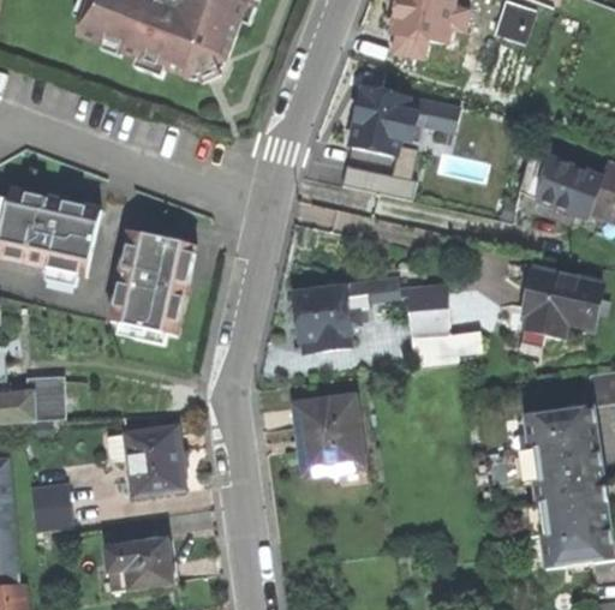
[(187,66),(197,70),(199,75),(202,81),(222,73),(220,67),(218,64),(222,52),(230,54),(244,21),(249,4),(257,6),(260,0),(180,0),(179,3),(173,0),(91,0),(79,34),(105,43),(106,39),(125,47),(123,51),(139,58),(137,66),(163,77),(167,67),(184,73),(187,66)]
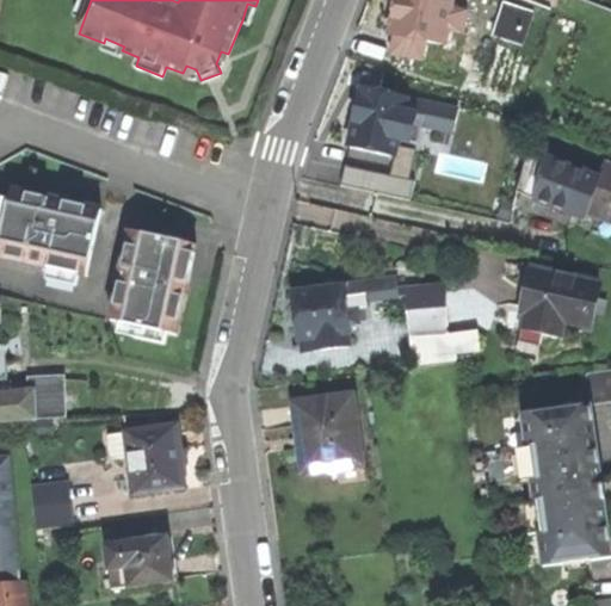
[(392,0),(388,30),(409,33),(408,42),(419,43),(420,36),(439,38),(442,25),(458,28),(461,7),(445,5),(445,0),(392,0)]
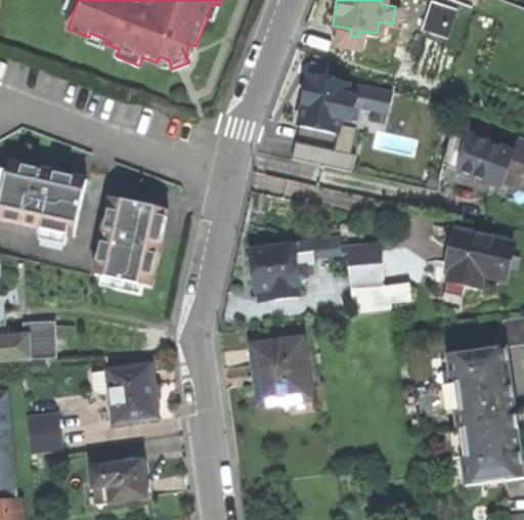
[(456,6),(438,0),(431,0),(423,28),(446,35),(456,6)]
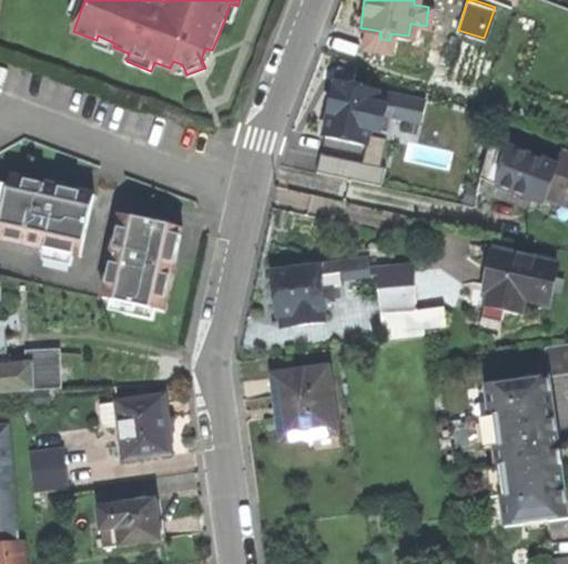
[(232,21),(237,6),(230,3),(225,19),(232,21)]
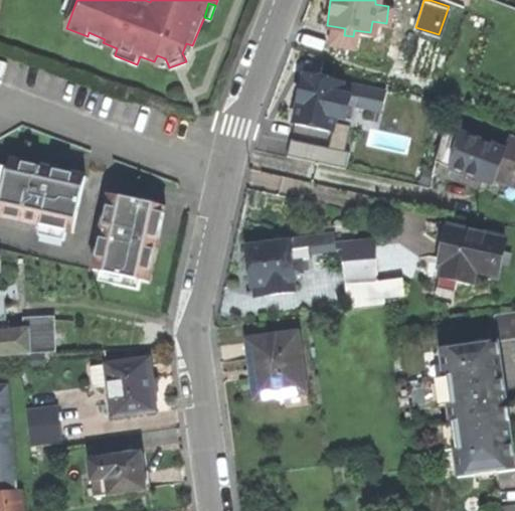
[(102,46),(103,42),(105,39),(89,32),(88,36),(86,39),(102,46)]
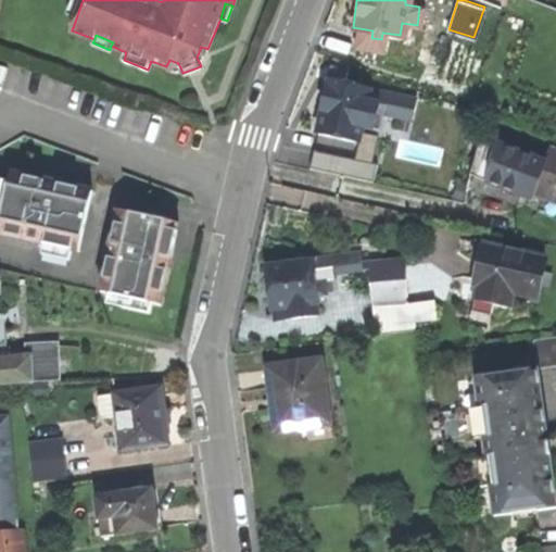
[(205,54),(207,49),(201,47),(197,58),(199,61),(204,59),(205,54)]
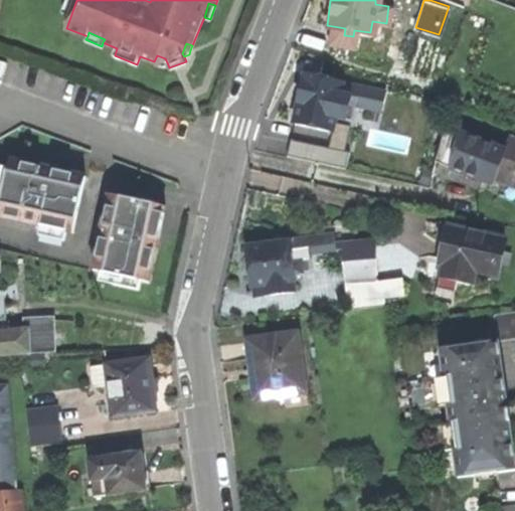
[(309,50),(304,70),(320,74),(324,57),(309,50)]
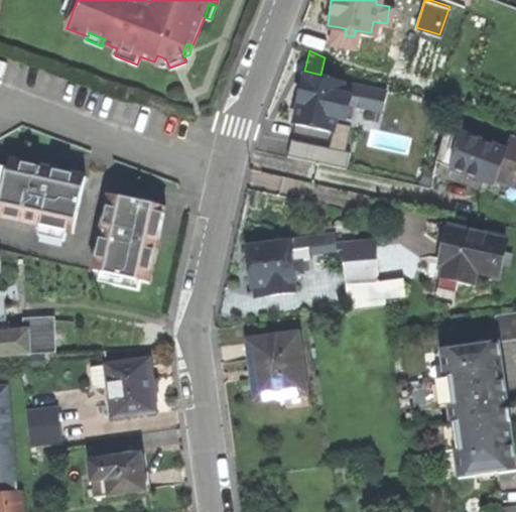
[(165,67),(167,62),(165,58),(157,55),(154,61),(165,67)]
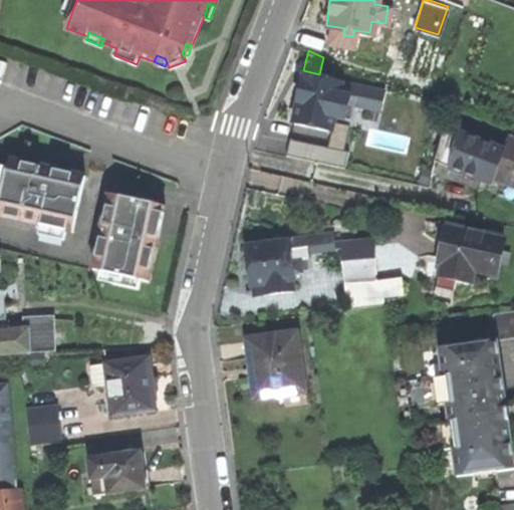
[(334,119),(338,99),(380,108),(386,89),(319,74),(303,70),(298,94),(297,99),(299,100),(294,119),(332,129),(334,119)]
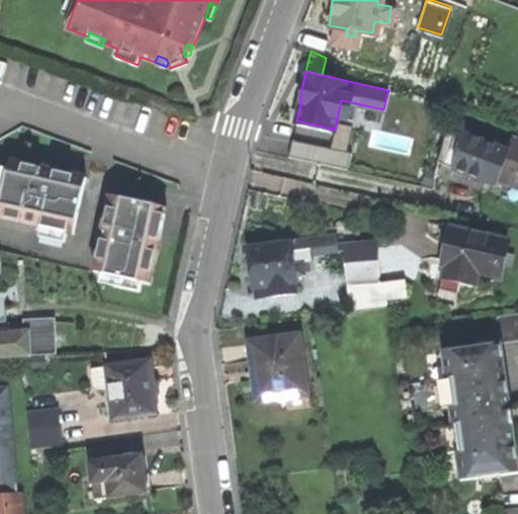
[(337,120),(335,130),(331,146),(347,150),(353,124),(337,120)]
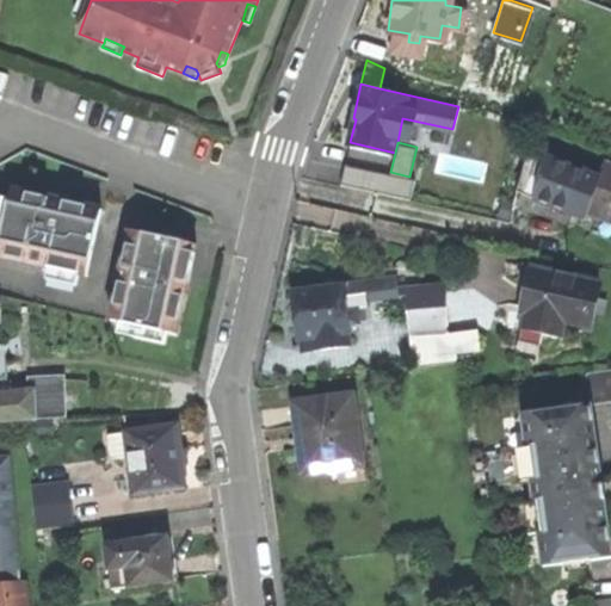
[(534,195),(545,154),(529,148),(517,189),(534,195)]
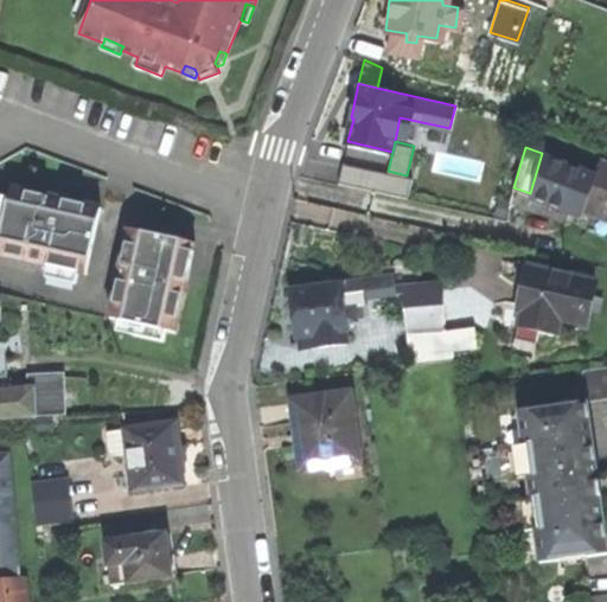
[(542,153),(530,193),(580,213),(582,206),(595,174),(542,153)]
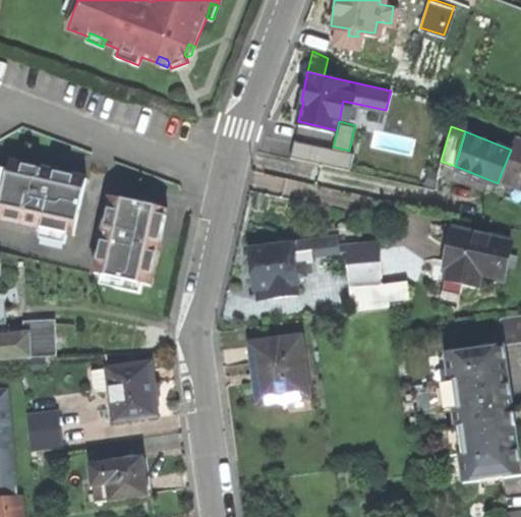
[(520,184),(520,137),(516,136),(511,150),(500,177),(520,184)]
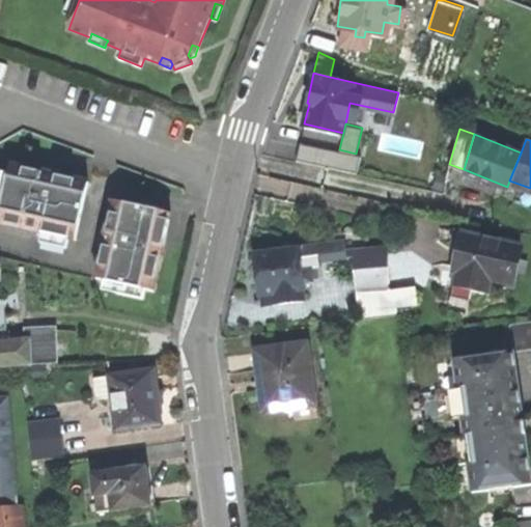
[(300,141),(297,158),(356,171),(360,155),(356,154),(339,149),(300,141)]
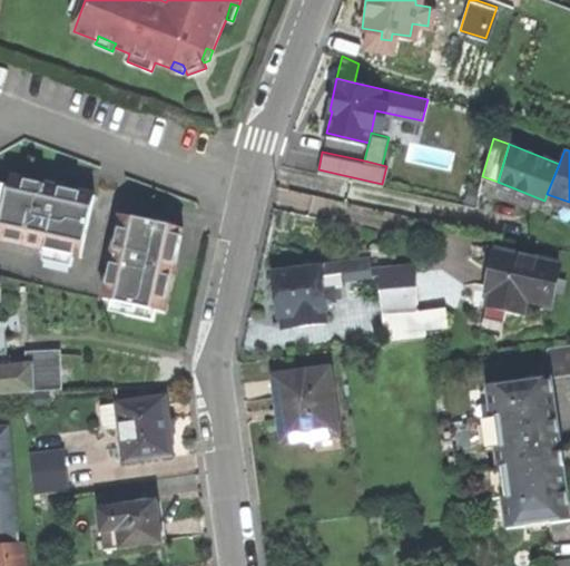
[(74,253),(81,255),(95,192),(62,185),(64,179),(46,176),(43,182),(12,175),(9,187),(1,226),(0,231),(0,237),(40,246),(46,247),(74,253)]
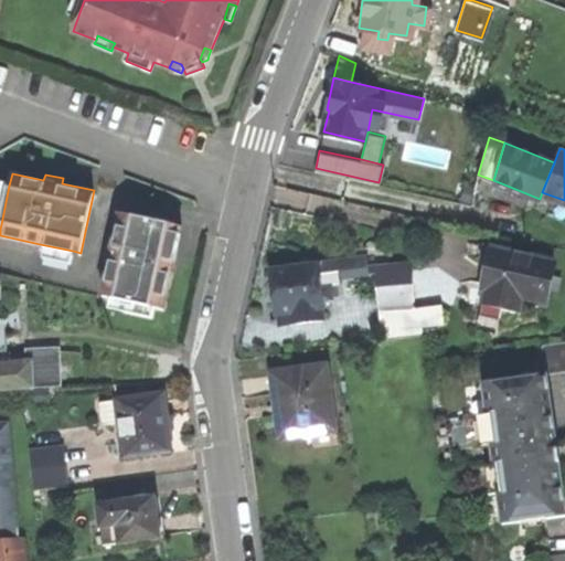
[(0,223),(1,224),(9,186),(0,183),(0,223)]
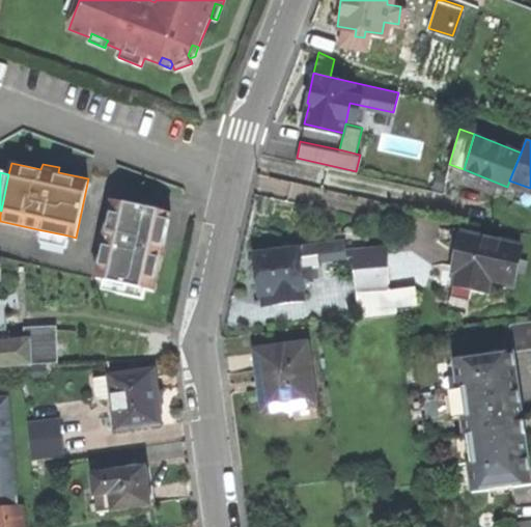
[(106,228),(101,227),(99,236),(96,244),(103,245),(96,276),(105,278),(144,286),(155,288),(171,210),(113,198),(106,228)]
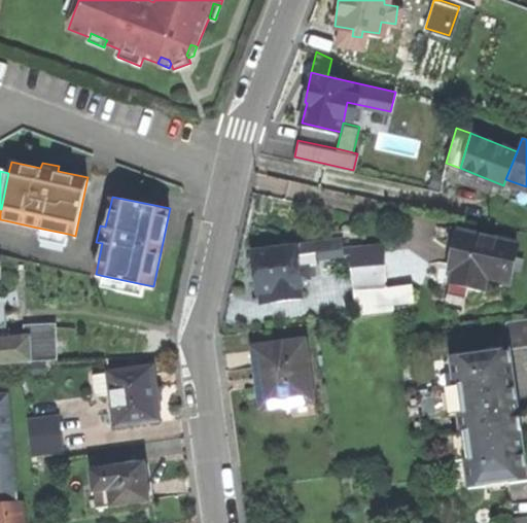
[(518,239),(460,228),(456,250),(452,267),(454,268),(452,276),(487,283),(489,276),(510,280),(518,239)]
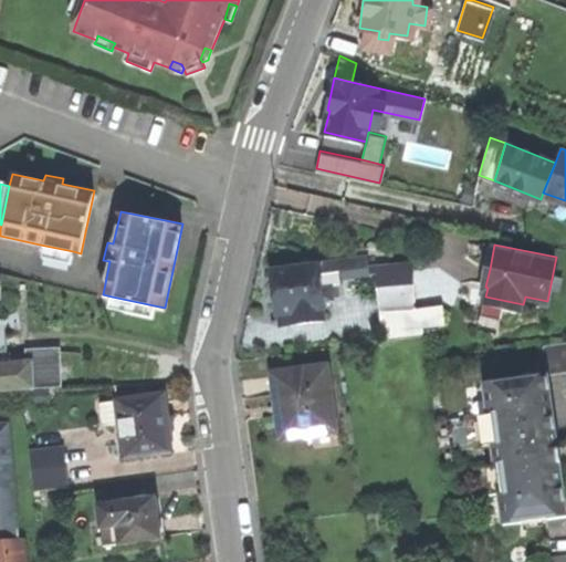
[(71,261),(73,251),(45,246),(44,256),(71,261)]
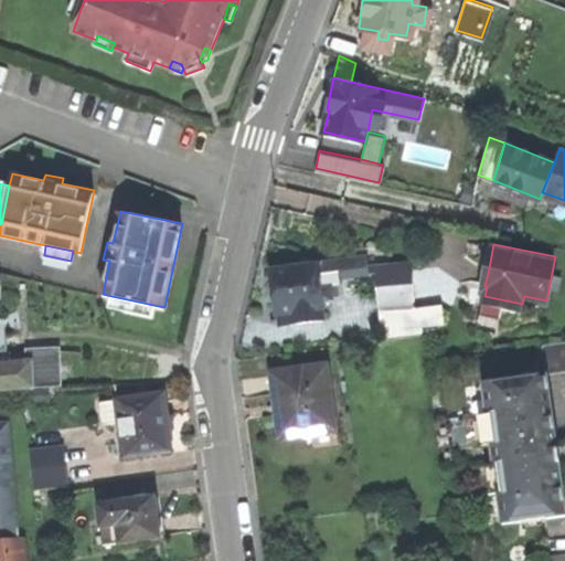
[(379,270),(376,254),(318,261),(319,270),(340,267),(341,274),(379,270)]
